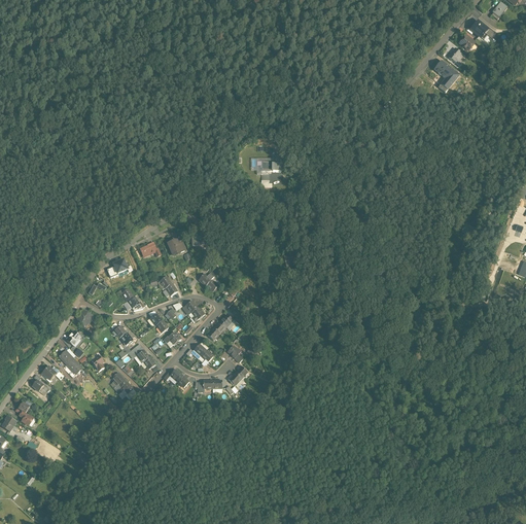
[(499,1),(491,11),(497,16),(505,6),(499,1)]
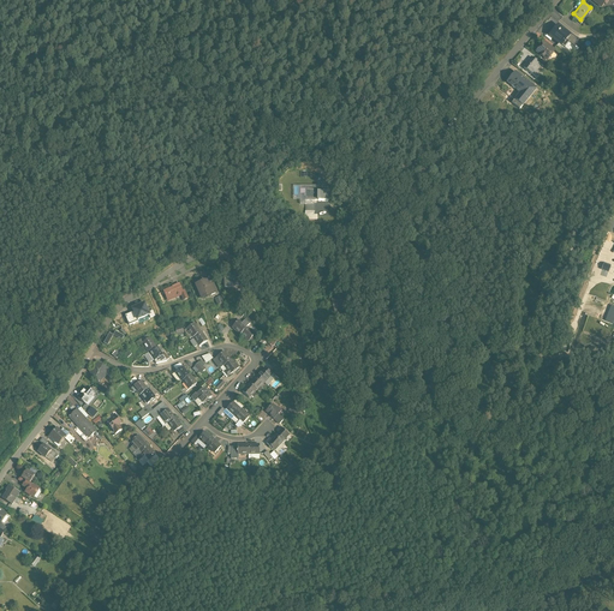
[(568,34),(556,23),(547,34),(562,46),(567,41),(565,39),(568,34)]
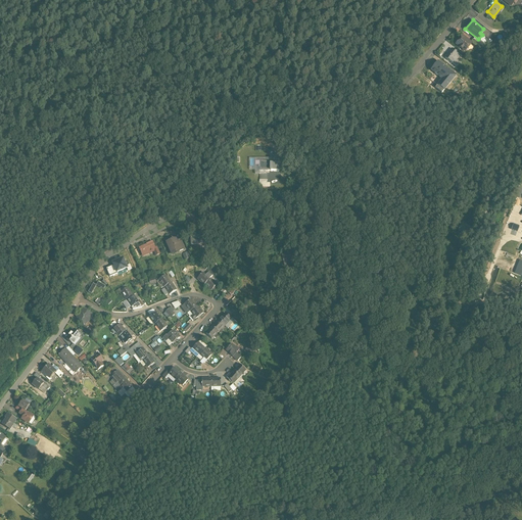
[(461,34),(455,42),(463,49),(463,48),(464,49),(465,48),(467,47),(466,45),(469,41),(469,40),(461,34)]
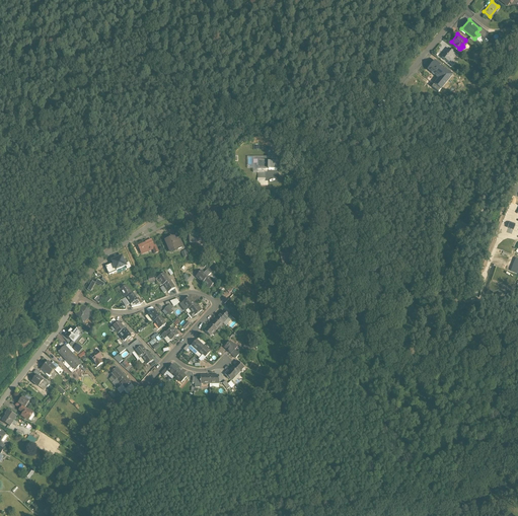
[(474,43),(467,38),(465,40),(465,41),(471,46),(474,43)]
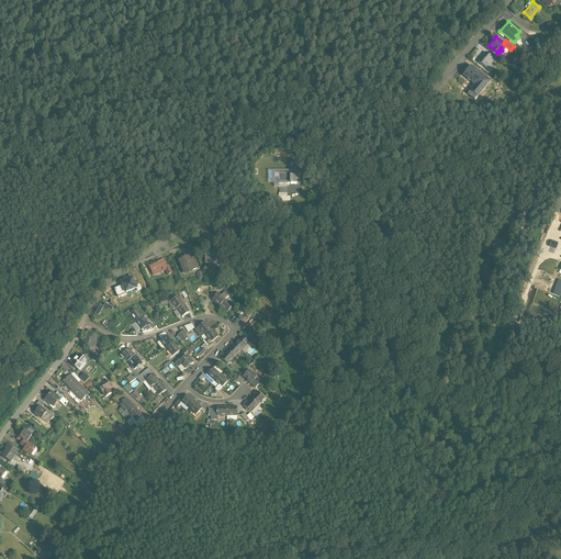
[(484,51),(477,60),(485,67),(486,66),(485,65),(492,57),(487,54),(484,51)]
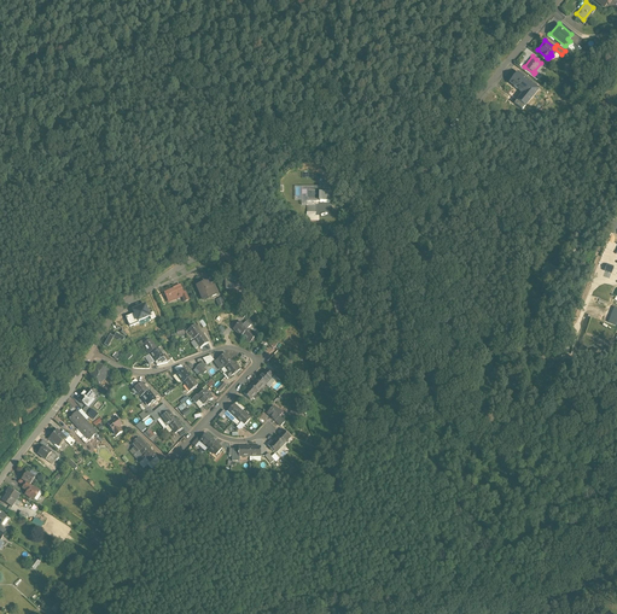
[(537,87),(516,70),(508,81),(522,91),(516,99),(524,105),(537,87)]
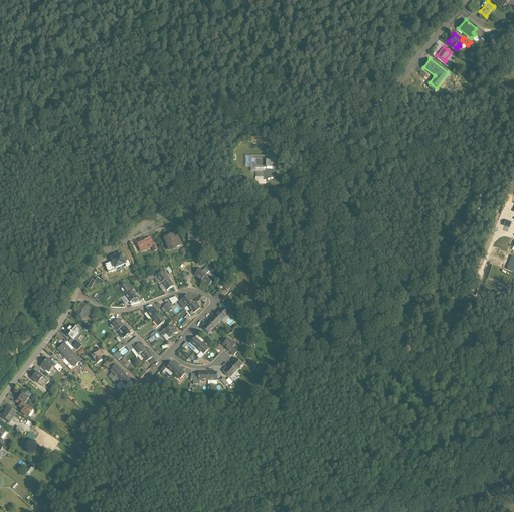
[(254,157),(254,168),(274,168),(274,157),(254,157)]
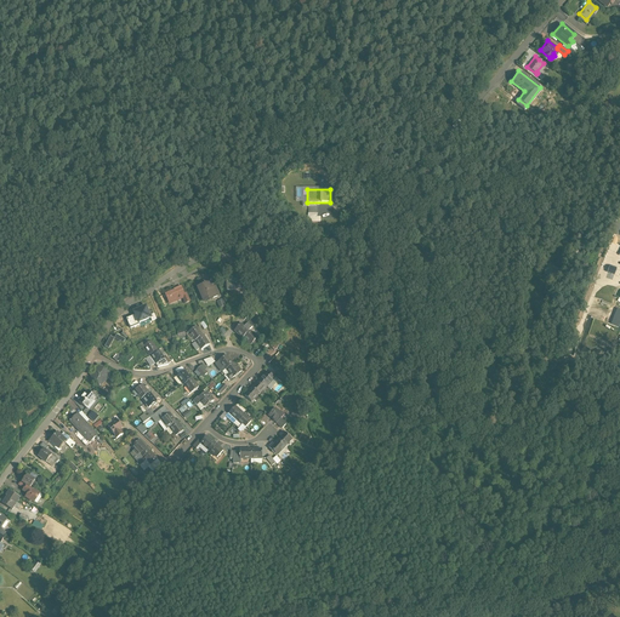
[(557,268),(547,263),(542,272),(545,273),(552,276),(553,275),(555,276),(557,272),(557,270),(556,269),(557,268)]
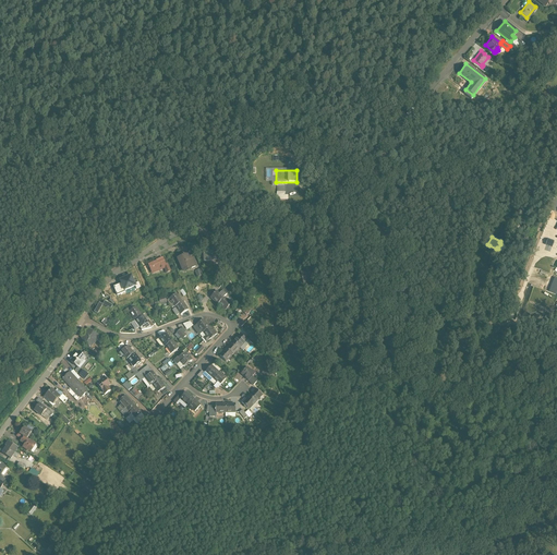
[(218,245),(210,246),(210,250),(202,251),(202,255),(204,255),(204,258),(208,257),(208,260),(216,258),(215,250),(218,250),(218,245)]
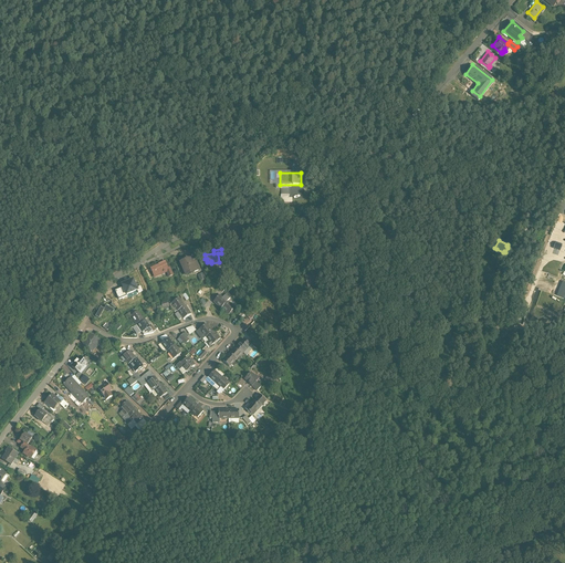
[(188,258),(182,261),(182,260),(180,261),(180,263),(185,273),(192,270),(192,271),(197,269),(194,261),(190,263),(188,258)]
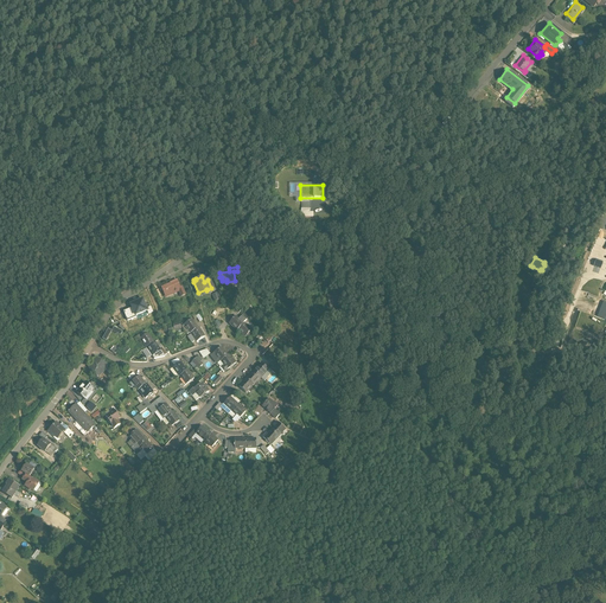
[(172,281),(160,286),(164,294),(165,295),(167,294),(167,293),(176,289),(177,290),(178,289),(179,294),(184,293),(180,284),(178,286),(176,278),(171,280),(172,281)]
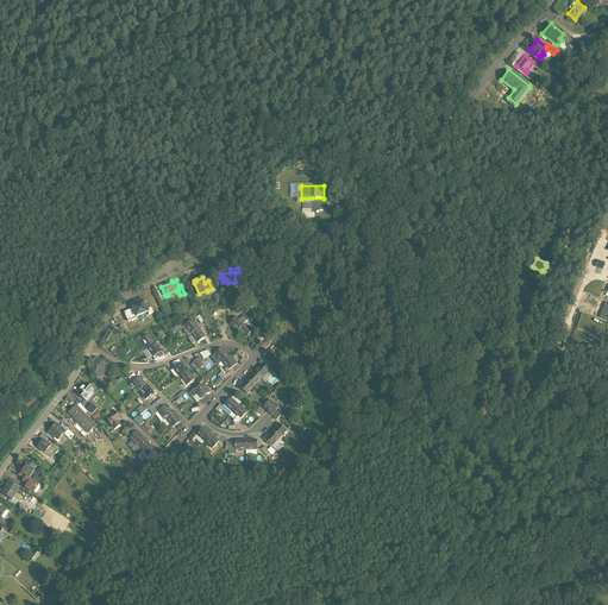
[(334,295),(326,297),(328,306),(336,304),(337,306),(342,304),(338,294),(334,295)]
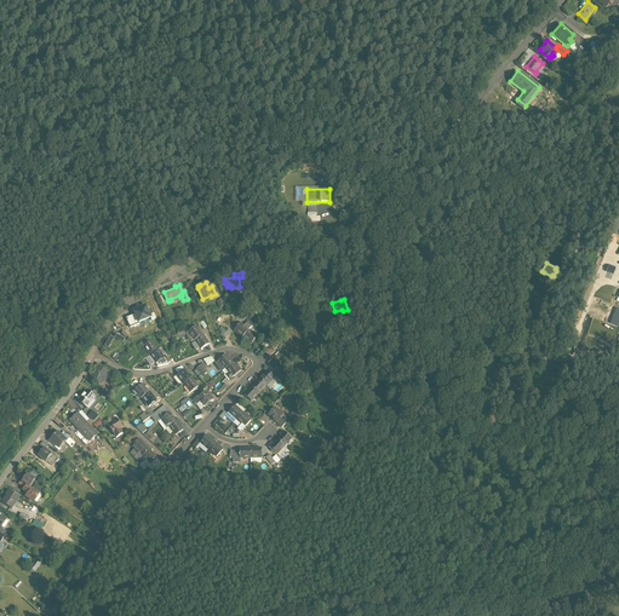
[(144,303),(132,309),(133,312),(137,320),(138,320),(149,315),(148,312),(144,303)]
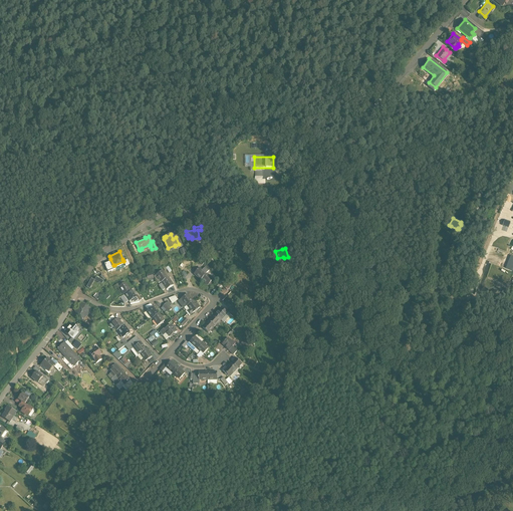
[(110,259),(103,262),(106,270),(114,267),(114,265),(113,265),(110,259)]
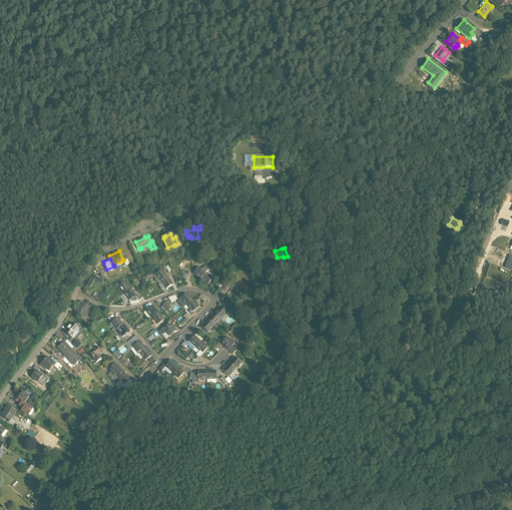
[(197,266),(192,272),(199,278),(199,277),(204,272),(204,271),(206,269),(207,269),(203,265),(200,269),(197,266)]
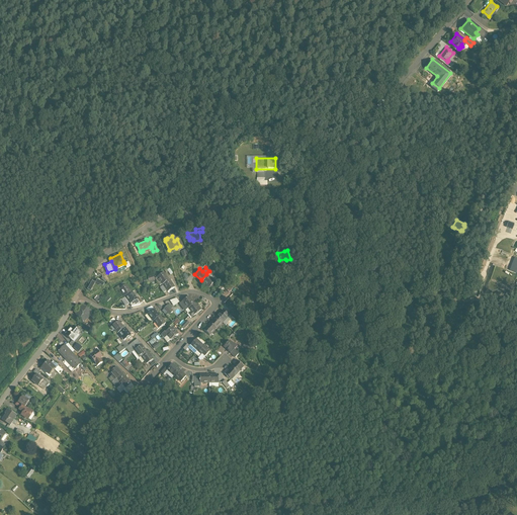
[(163,270),(156,275),(161,282),(162,282),(168,278),(163,270)]
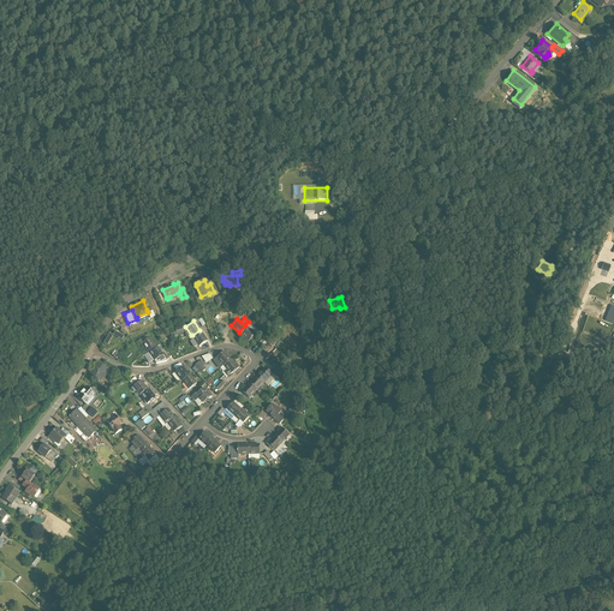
[(256,329),(248,322),(245,324),(254,331),(256,329)]
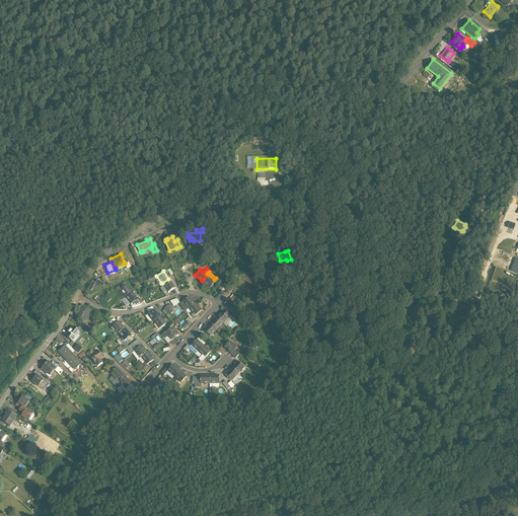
[(207,274),(207,275),(202,280),(209,286),(214,280),(207,274)]
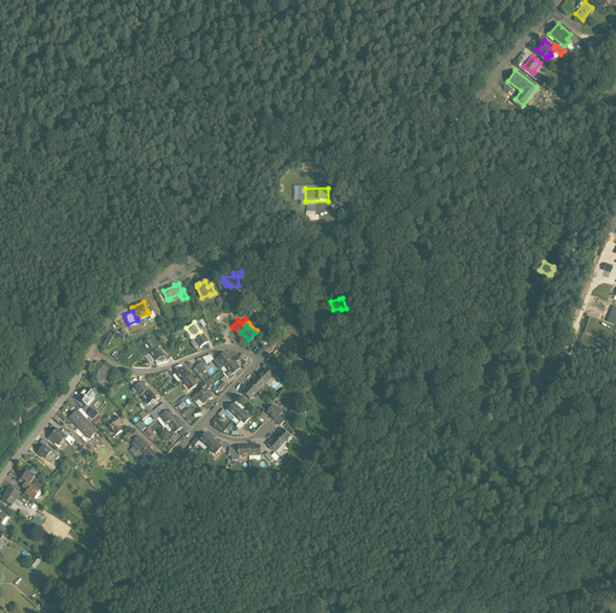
[(200,331),(193,336),(199,345),(206,340),(200,330),(200,331)]
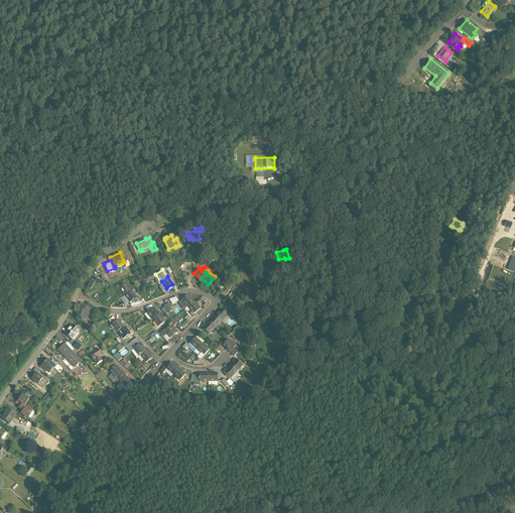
[(125,281),(118,286),(123,293),(124,293),(130,289),(125,281)]
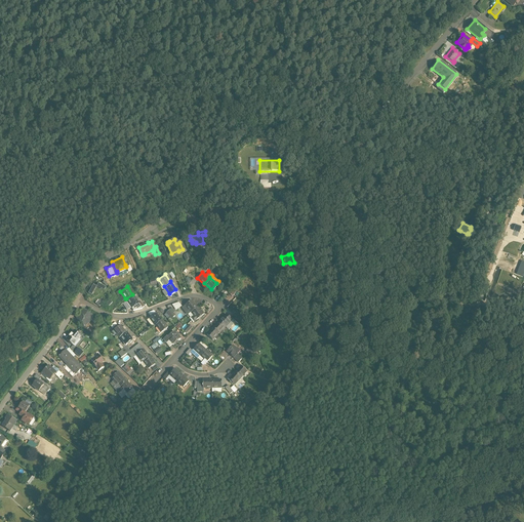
[(132,294),(126,298),(131,306),(137,302),(132,293),(132,294)]
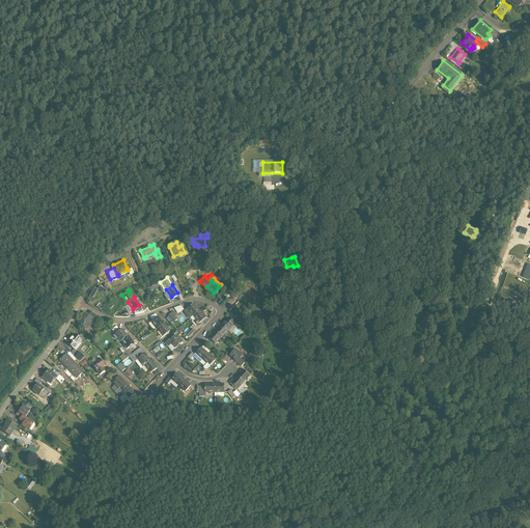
[(192,302),(186,307),(192,314),(198,309),(192,302)]
